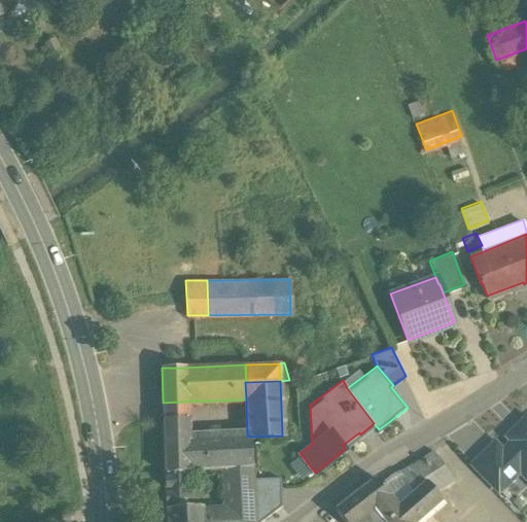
[(183,402),(163,403),(163,418),(184,417),(183,402)]
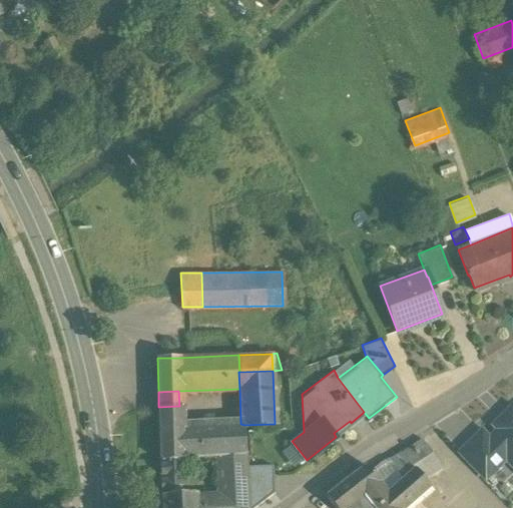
[(179,406),(158,407),(160,459),(180,458),(201,457),(201,425),(180,426),(179,406)]
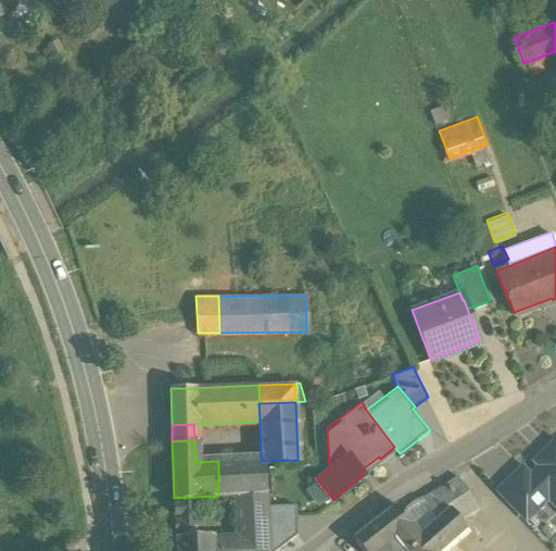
[(555,450),(532,473),(531,475),(550,496),(555,501),(555,450)]
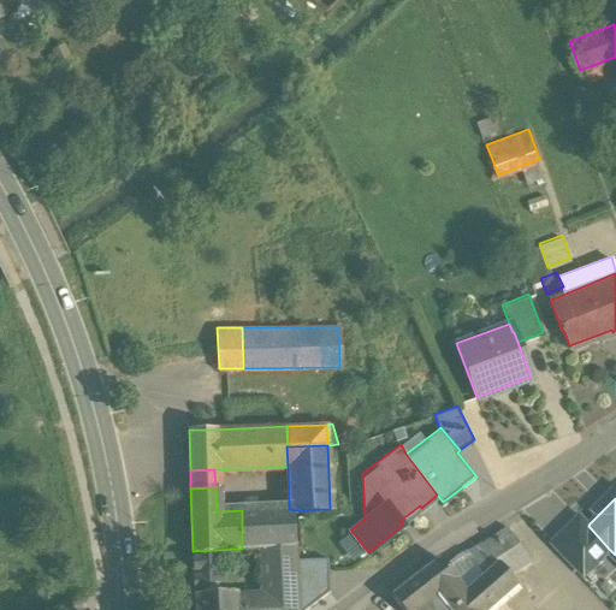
[(289,509),(242,510),(242,549),(260,548),(295,545),(294,510),(289,509)]
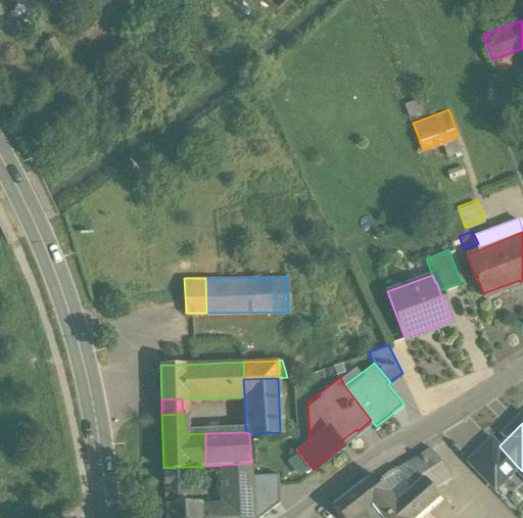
[(495,486),(517,466),(500,446),(501,444),(493,438),(471,460),(495,486)]
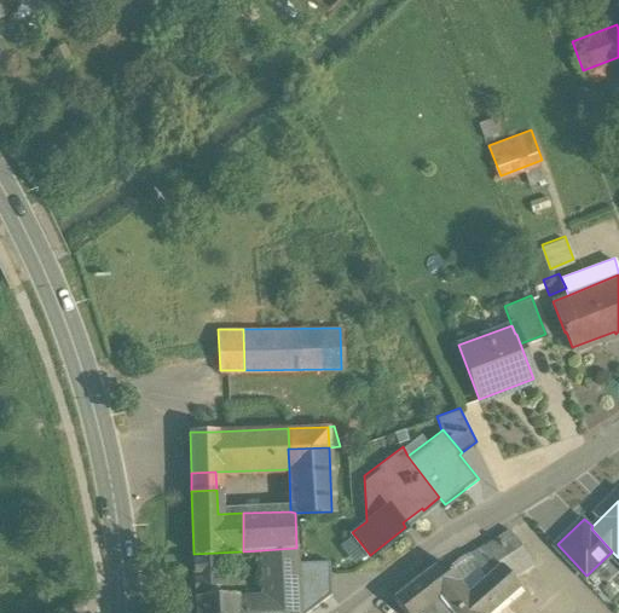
[(530,565),(509,527),(469,553),(485,577),(498,565),(509,578),(530,565)]
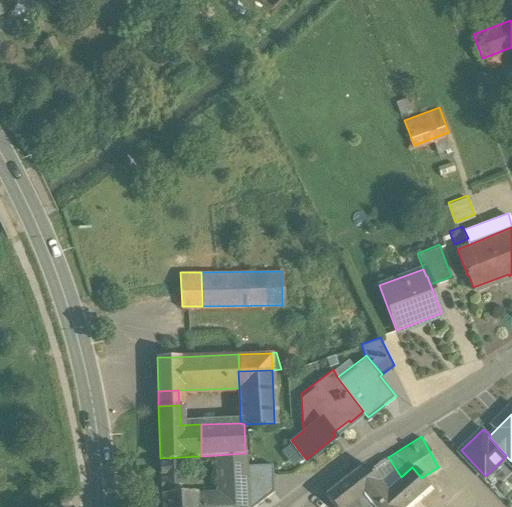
[(245,453),(216,455),(216,463),(245,461),(245,453)]
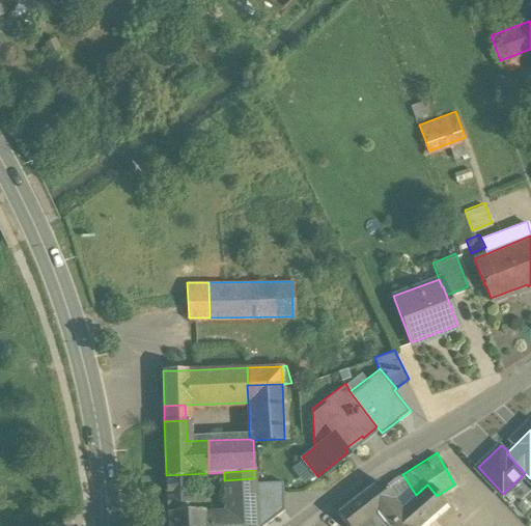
[(187,474),(166,475),(166,497),(188,495),(187,474)]
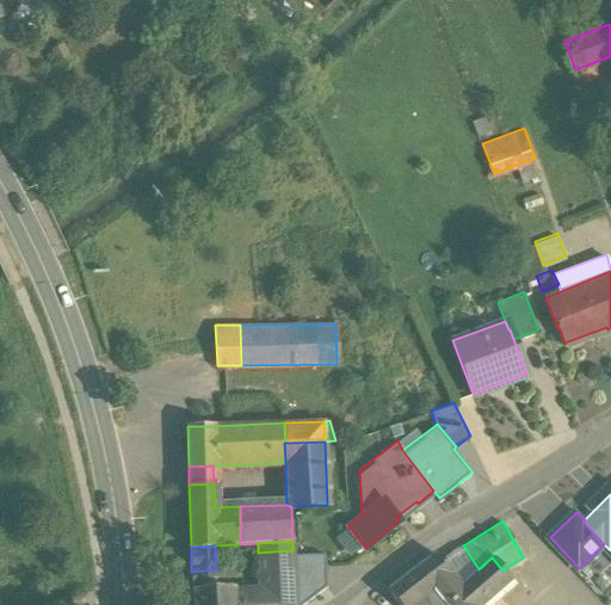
[(292,550),(258,553),(259,587),(259,604),(295,604),(294,566),(292,550)]
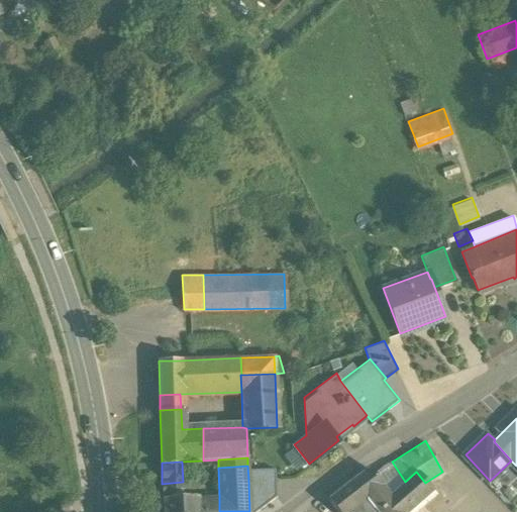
[(389,495),(368,469),(350,482),(365,499),(375,511),(379,511),(393,500),(389,495)]
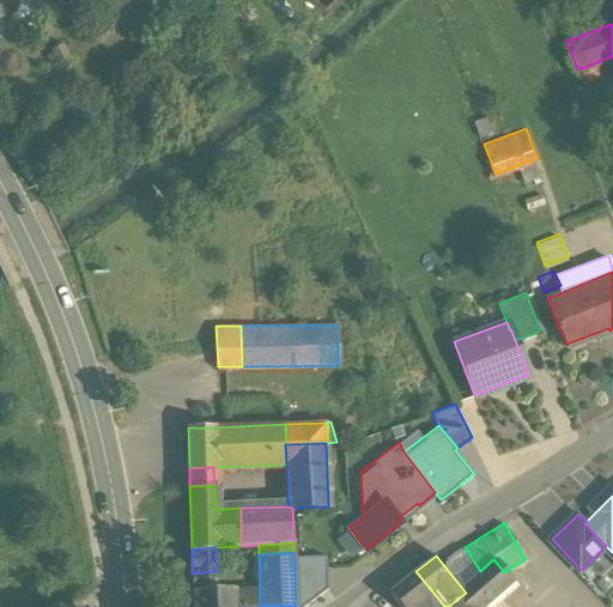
[(480,571),(461,587),(466,593),(449,606),(479,606),(510,581),(504,572),(493,559),(480,571)]
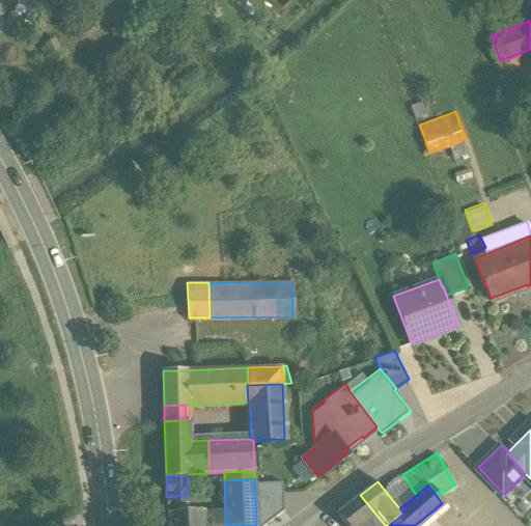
[(188,495),(166,497),(167,513),(187,510),(188,495)]
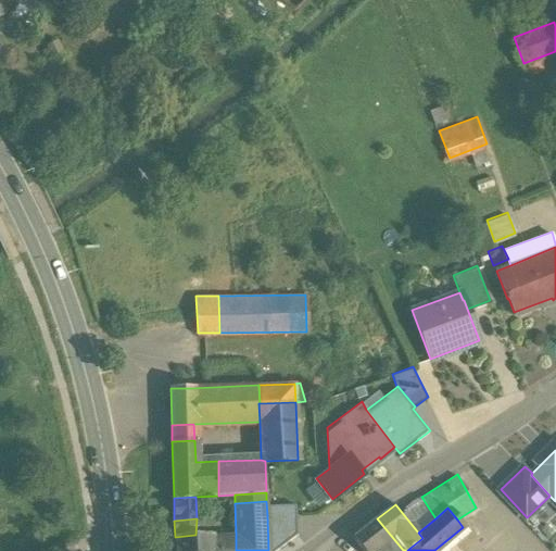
[(377,518),(354,537),(364,550),(373,550),(392,537),(377,518)]
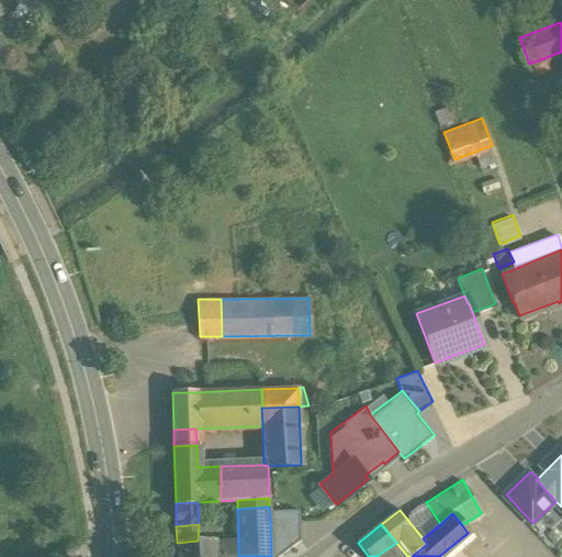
[(468,533),(439,556),(448,556),(471,537),(468,533)]
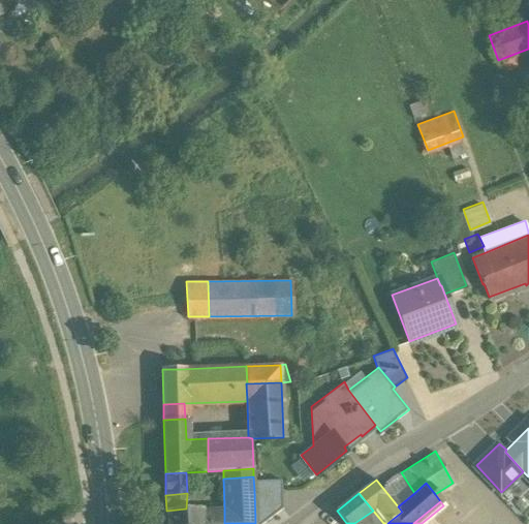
[(186,509),(166,511),(166,523),(199,523),(200,510),(200,507),(186,509)]
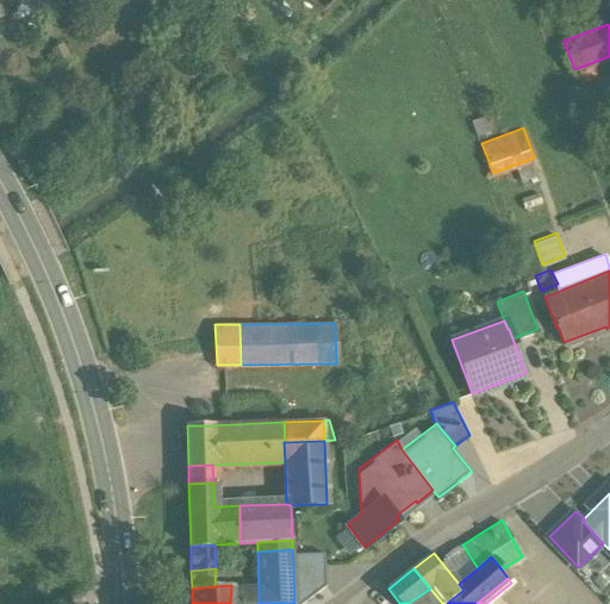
[(259,603),(259,586),(231,587),(230,603),(259,603)]
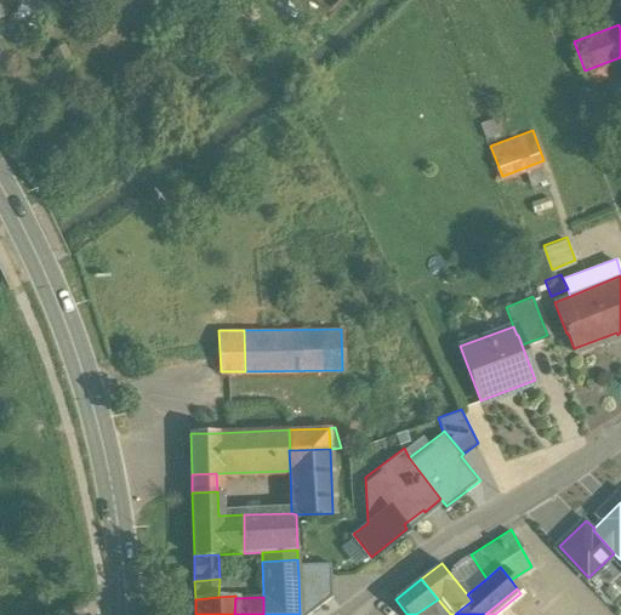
[(450,614),(438,599),(416,614),(450,614)]
